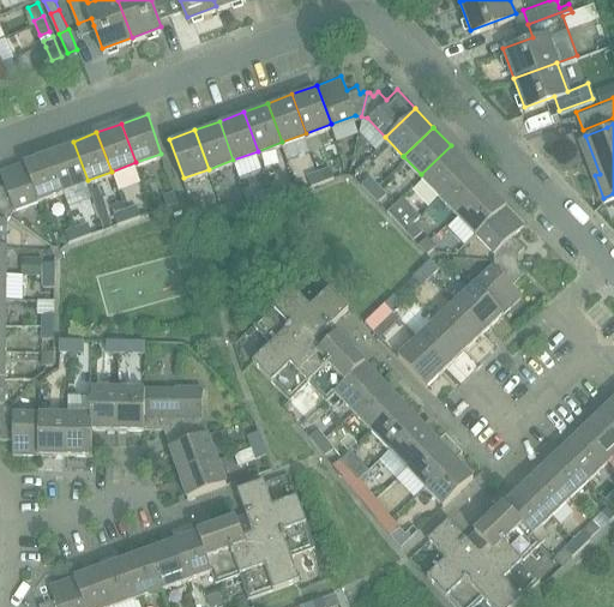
[(73,142),(48,150),(62,190),(88,180),(73,142)]
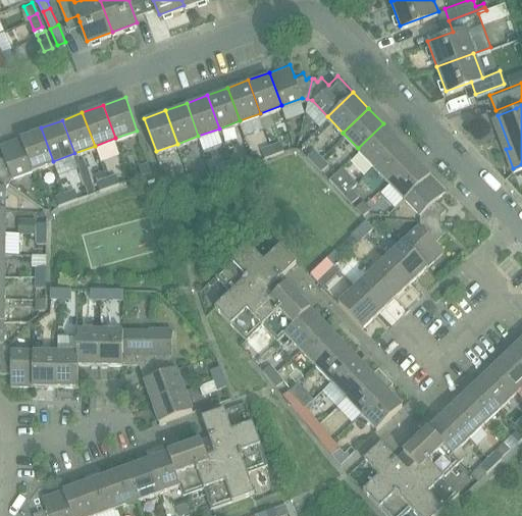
[(358,148),(373,164),(399,140),(383,123),(358,148)]
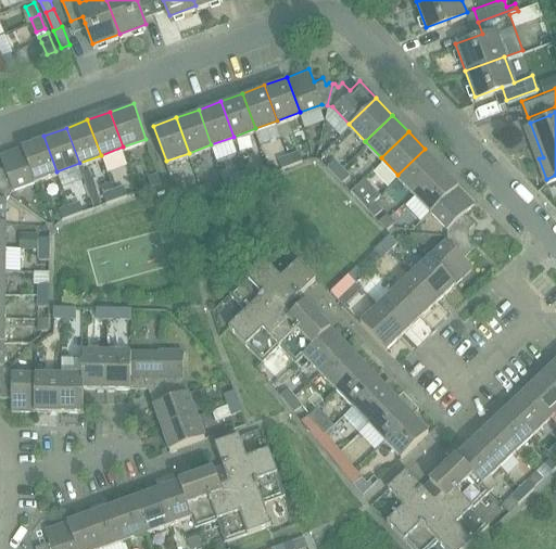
[(43,136),(21,144),(34,179),(57,171),(43,136)]
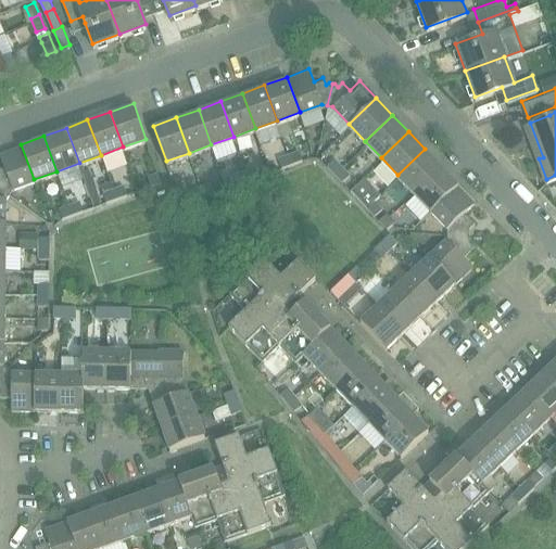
[(34,179),(21,144),(0,151),(0,153),(4,165),(0,166),(0,186),(9,192),(12,188),(34,179)]
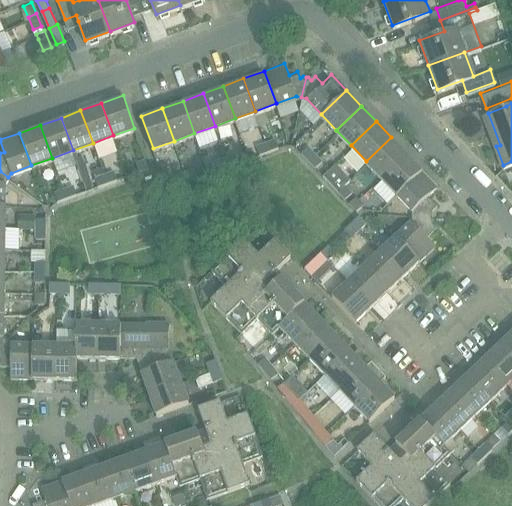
[(278,145),(275,136),(265,139),(268,148),(278,145)]
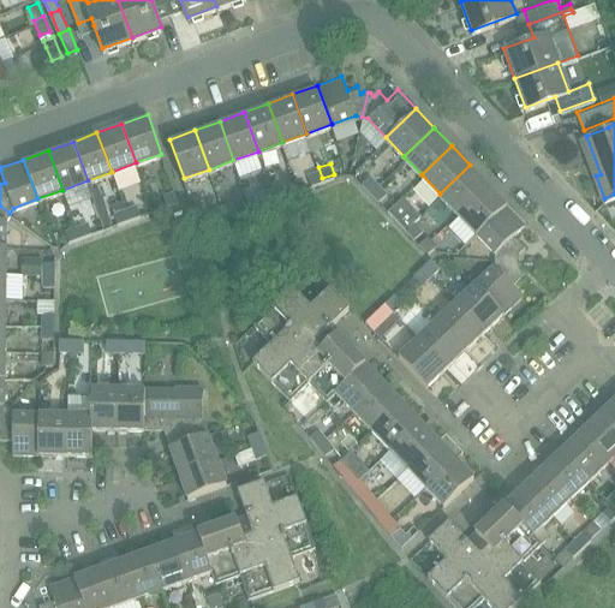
[(440,194),(458,213),(488,184),(470,165),(440,194)]
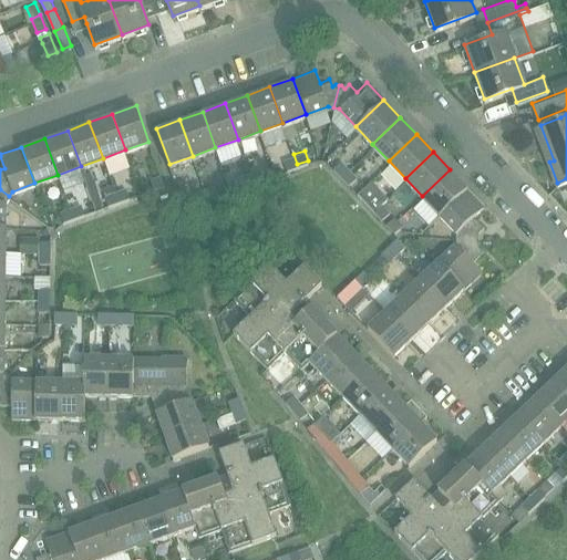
[(297,164),(294,154),(284,158),(287,168),(297,164)]
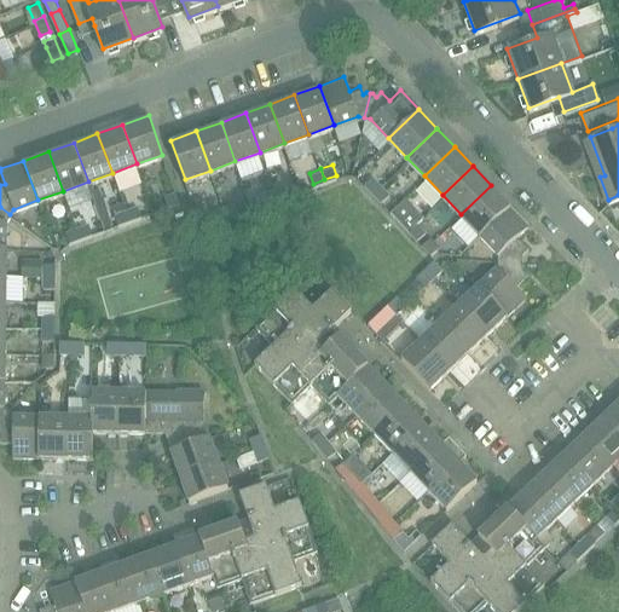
[(381,182),(372,173),(364,182),(372,190),(381,182)]
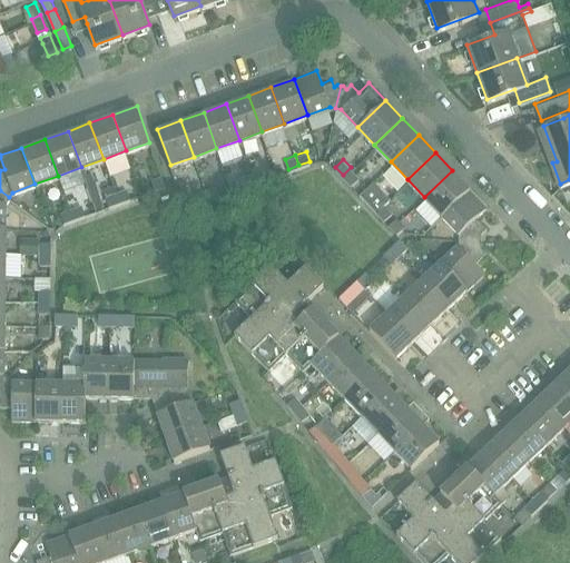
[(359,176),(351,167),(343,175),(351,184),(359,176)]
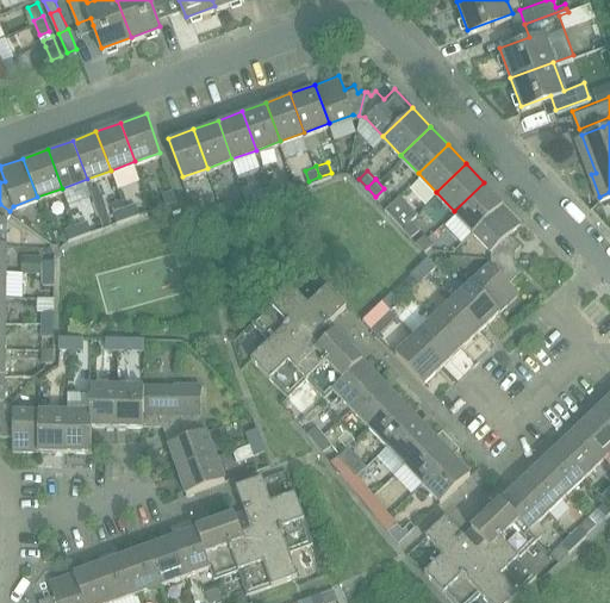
[(282,191),(279,180),(268,184),(272,194),(282,191)]
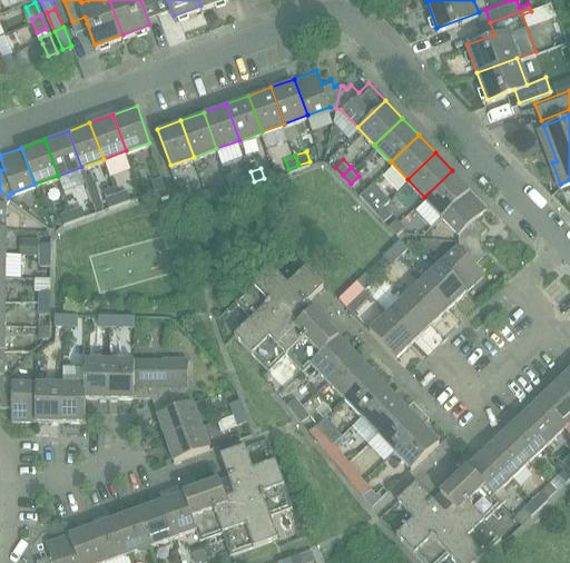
[(424,197),(441,215),(469,188),(452,170),(424,197)]
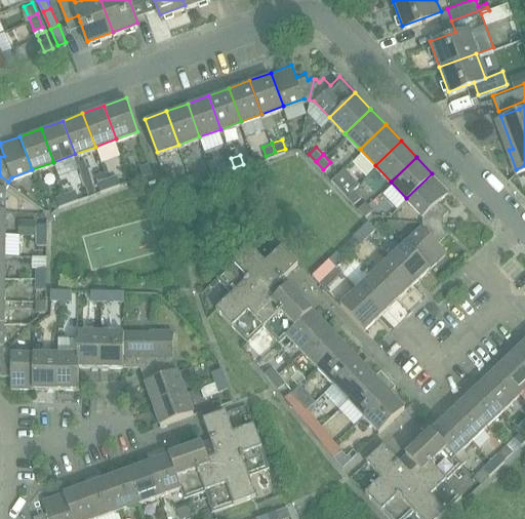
[(234,167),(231,158),(220,162),(224,171),(234,167)]
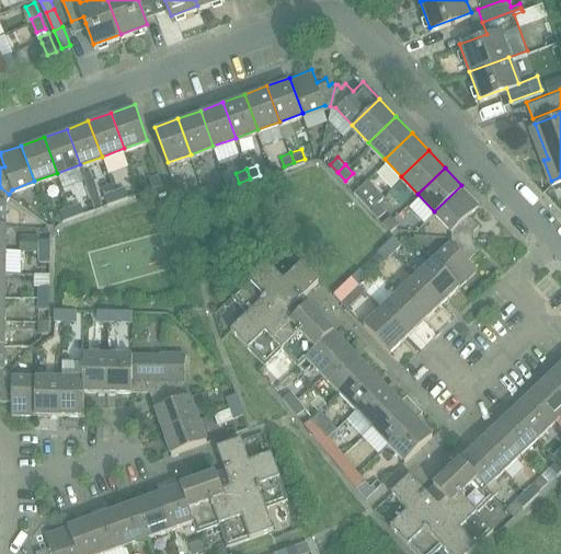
[(148,175),(151,185),(162,181),(159,171),(148,175)]
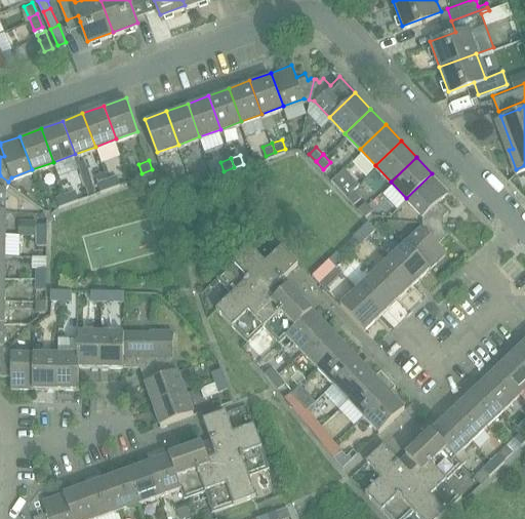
[(338,186),(346,193),(353,187),(358,182),(342,166),(330,177),(338,186)]
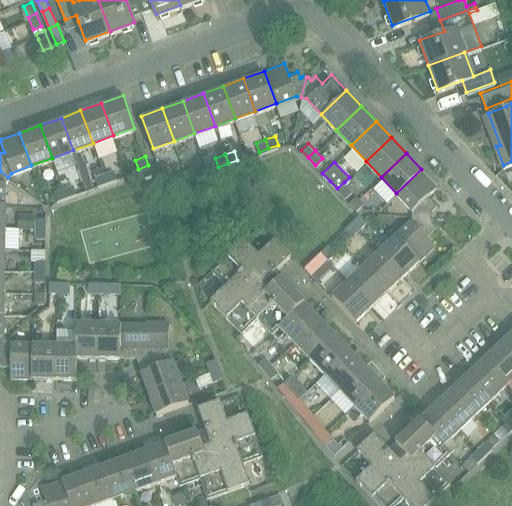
[(197,175),(194,166),(184,169),(187,178),(197,175)]
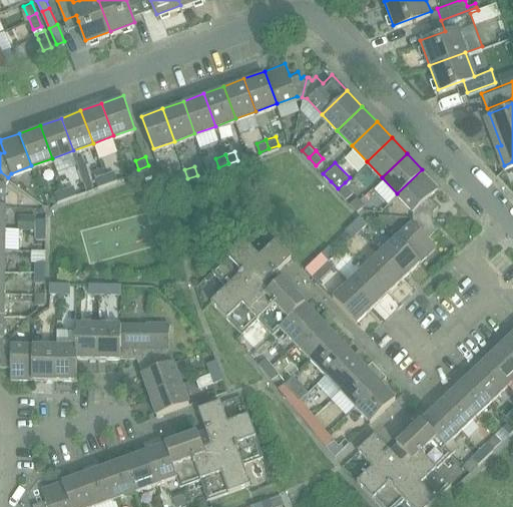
[(117,177),(113,167),(104,171),(107,180),(117,177)]
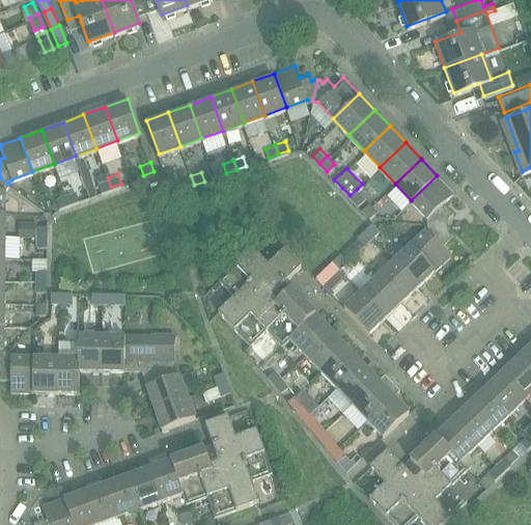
[(194,185),(191,175),(180,180),(185,189),(194,185)]
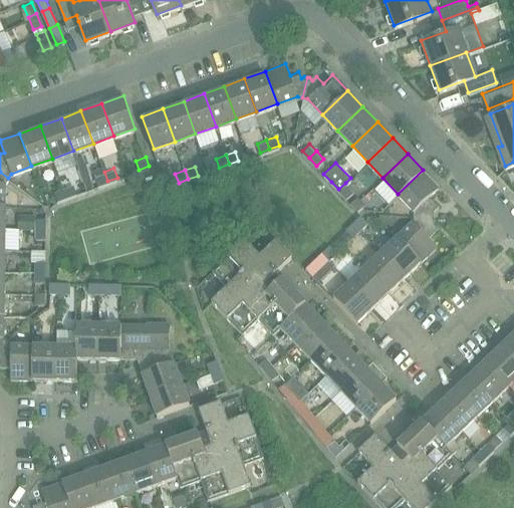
[(413,210),(413,214),(434,215),(434,208),(431,206),(436,201),(429,194),(438,186),(423,170),(398,194),(413,210)]
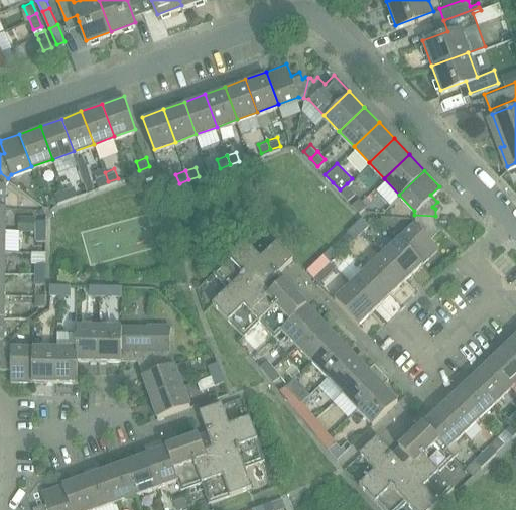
[(8,178),(0,172),(0,205),(5,205),(5,182),(8,178)]
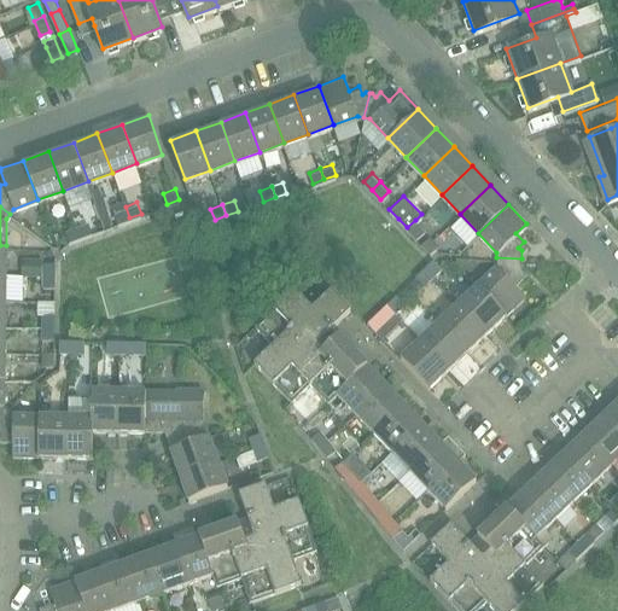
[(129,217),(126,207),(114,210),(117,222),(129,217)]
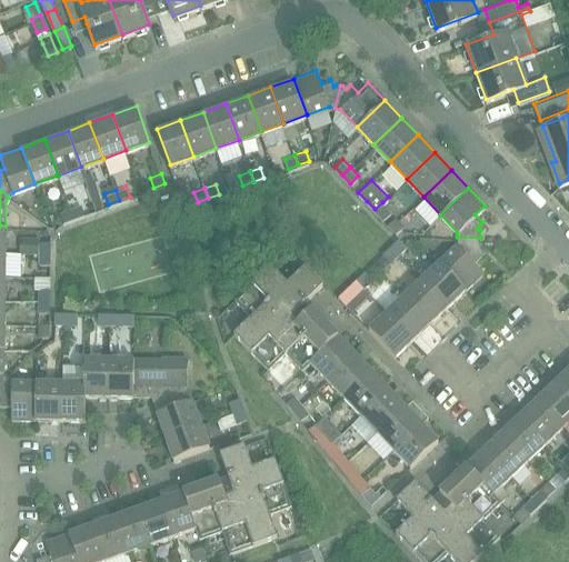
[(85,212),(81,202),(70,207),(73,217),(85,212)]
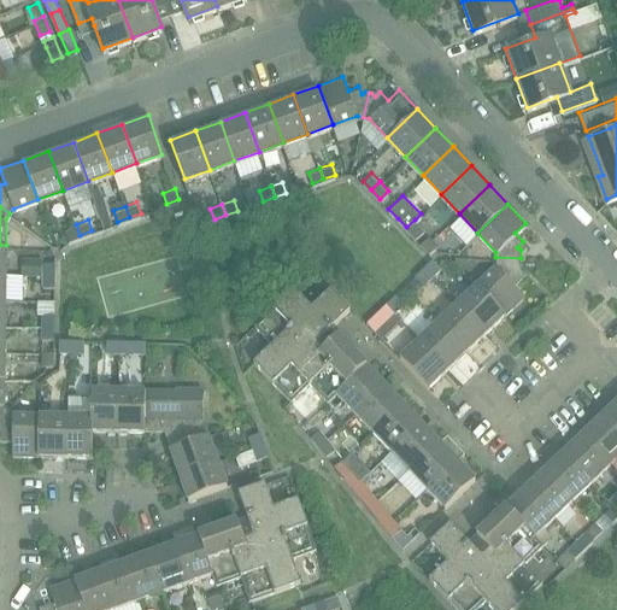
[(423,228),(415,220),(406,227),(415,236),(423,228)]
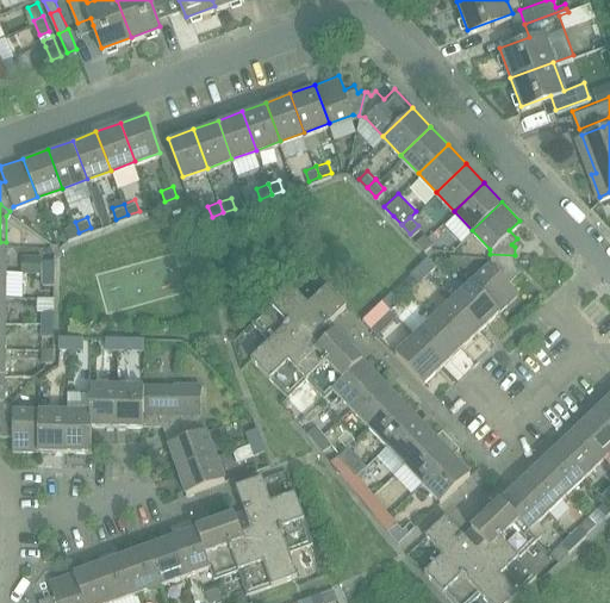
[(79,232),(75,222),(63,225),(68,236),(79,232)]
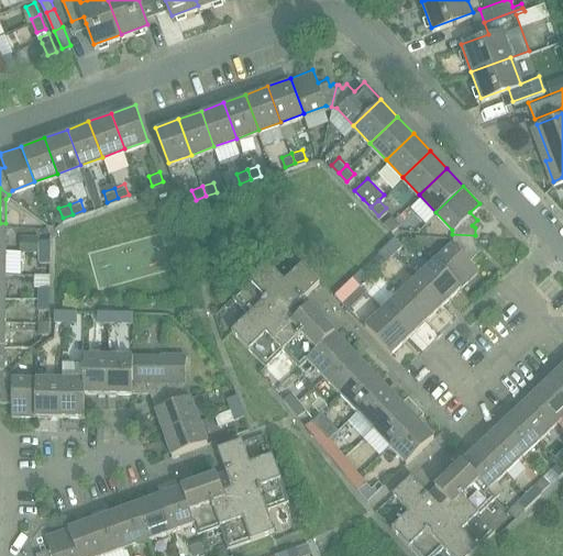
[(399,221),(392,213),(384,220),(392,229),(399,221)]
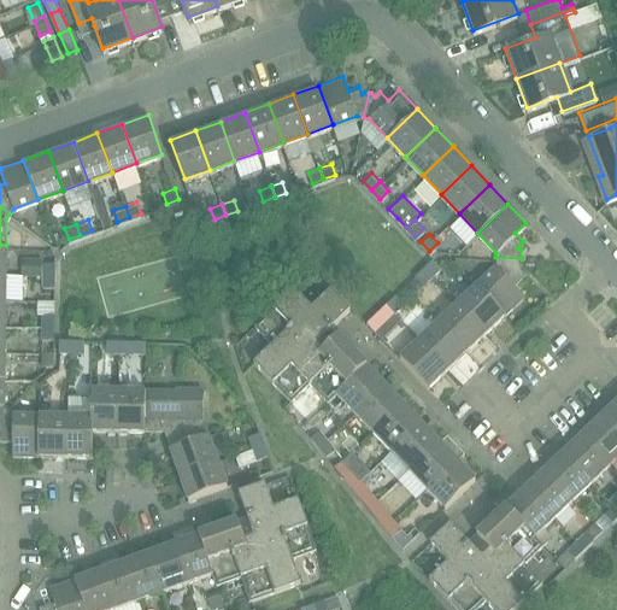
[(440,265),(433,257),(423,265),(432,274),(440,265)]
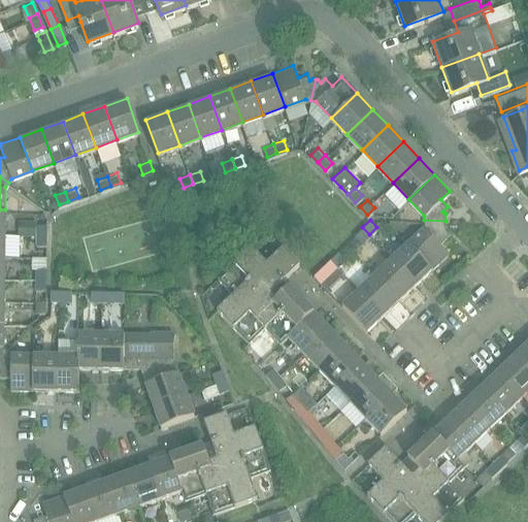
[(424,225),(407,240),(432,267),(449,251),(439,242),(447,235),(441,230),(444,227),(446,221),(424,220),(424,225)]
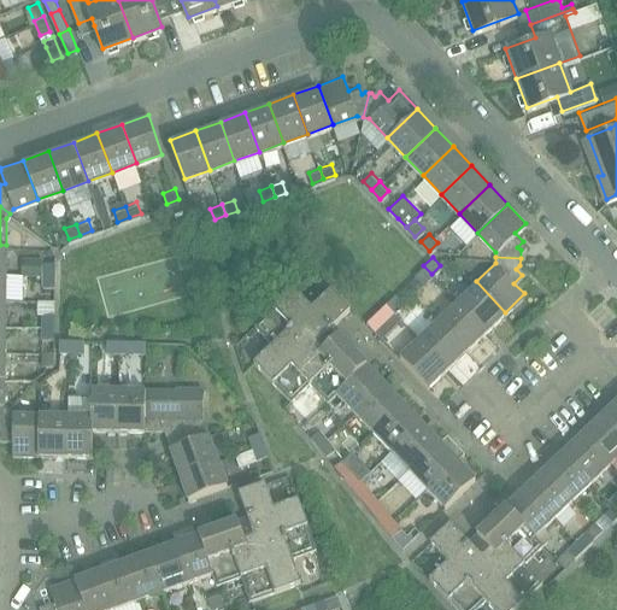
[(54,259),(42,259),(42,271),(54,271),(54,259)]
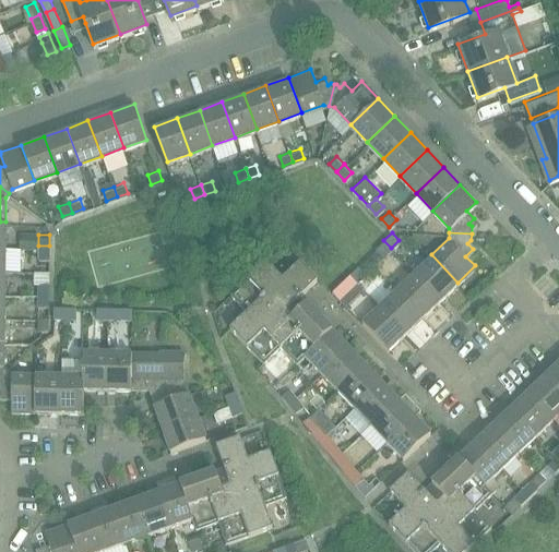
[(391,248),(383,240),(376,248),(383,255),(391,248)]
